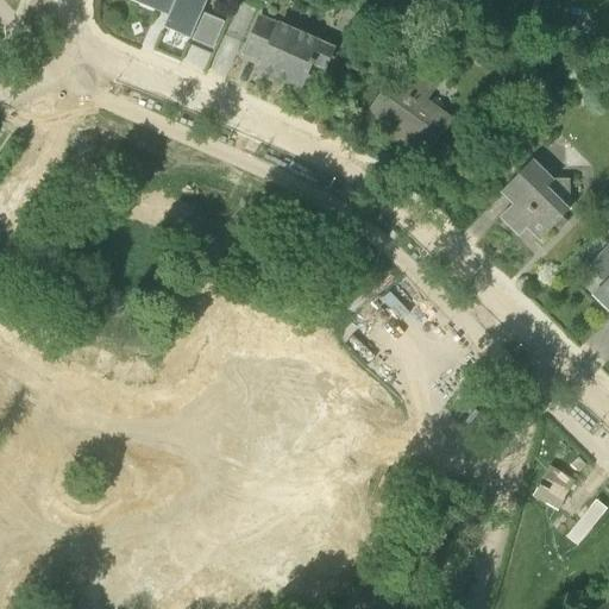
[(214,50),(225,23),(202,12),(207,0),(138,0),(151,6),(150,8),(168,17),(163,29),(190,39),(214,50)]
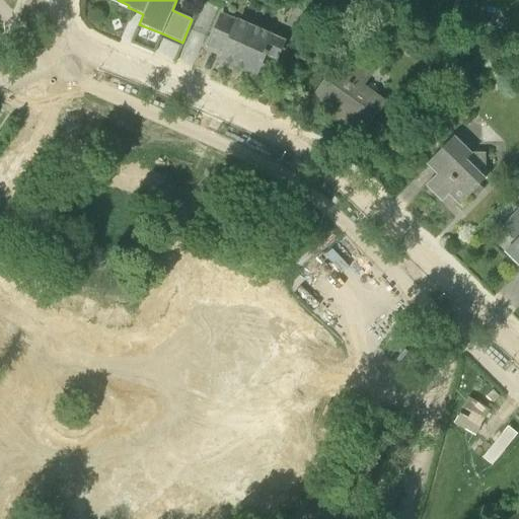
[(236,20),(222,14),(208,47),(224,54),(222,60),(255,75),(264,56),(277,61),(286,41),(237,19),(236,20)]
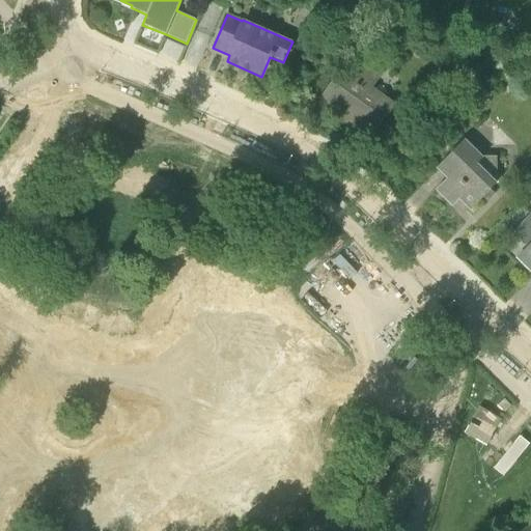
[(372,135),(394,104),(372,88),(383,74),(354,54),(318,104),(357,131),(360,126),(372,135)]
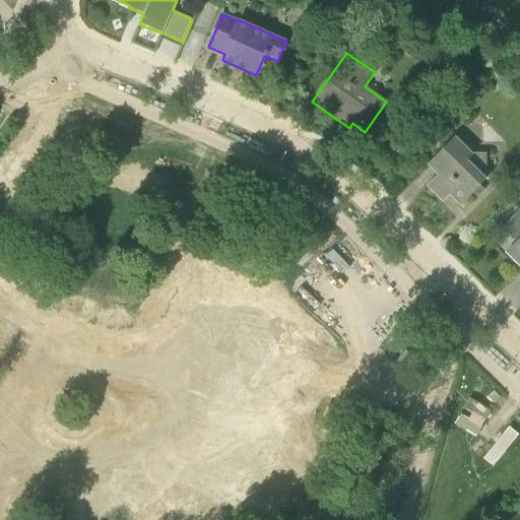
[(472,153),(455,137),(428,165),(438,175),(428,186),(443,201),(449,195),(460,206),(475,190),(479,194),(484,190),(479,186),(486,180),(485,179),(491,174),(485,168),(486,167),(486,153),(472,153)]
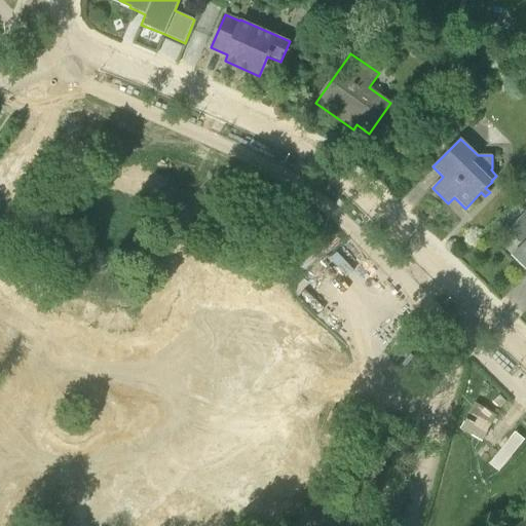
[(525,213),(508,232),(523,247),(513,257),(525,268),(525,213)]
